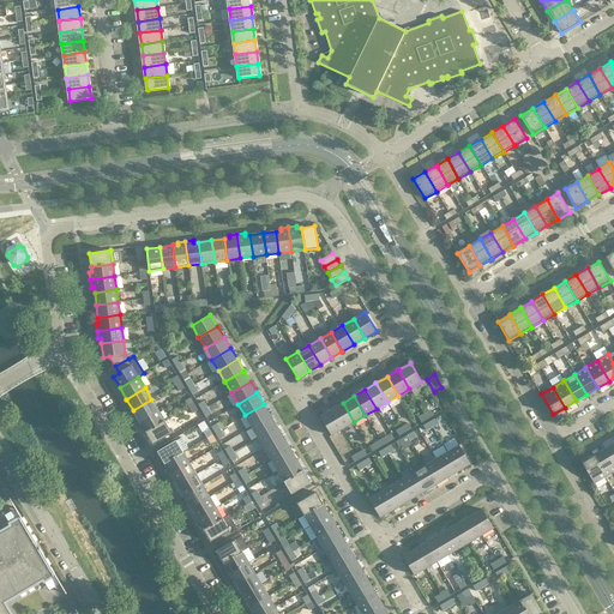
[(158,410),(151,399),(133,410),(136,415),(133,416),(137,422),(158,410)]
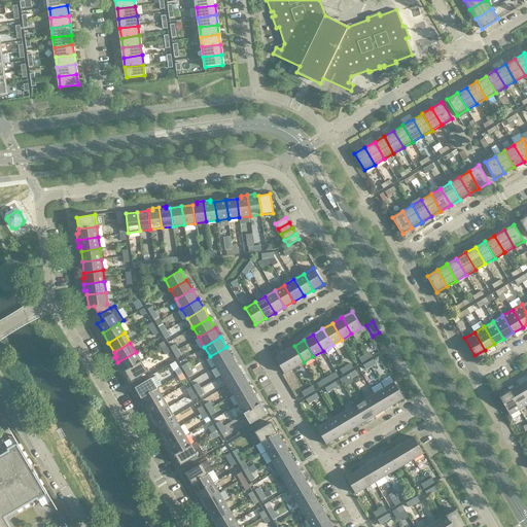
[(304,362),(294,346),(284,351),(294,367),(304,362)]
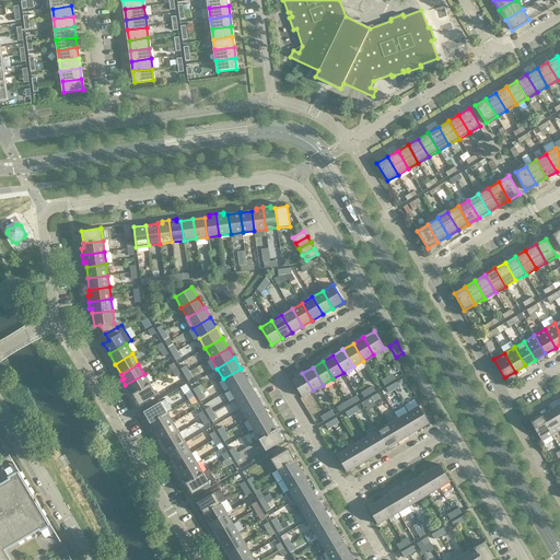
[(246,378),(241,369),(223,378),(230,389),(246,378)]
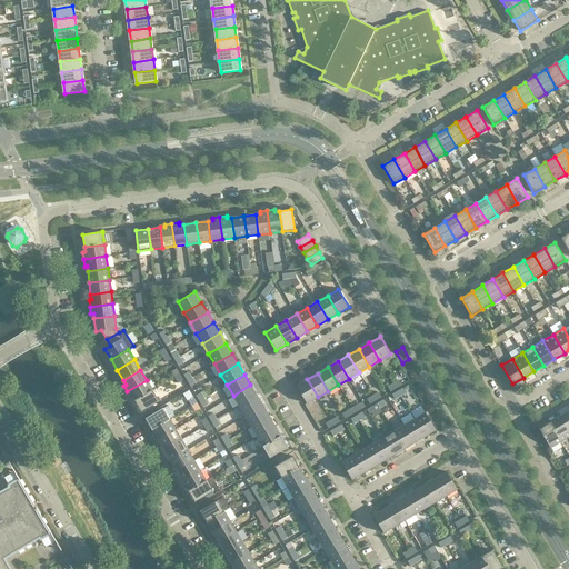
[(318,397),(307,379),(297,386),(307,403),(318,397)]
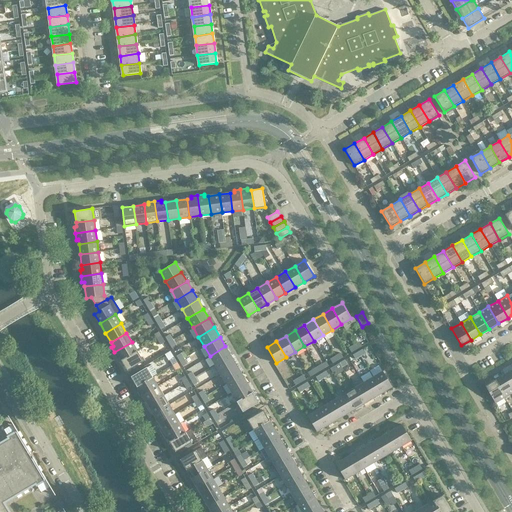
[(137,351),(132,342),(114,352),(117,358),(119,357),(122,361),(137,351)]
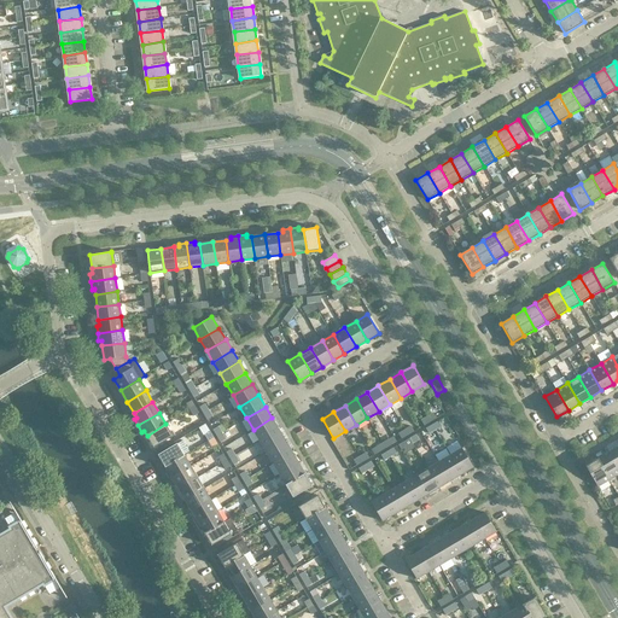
[(279,429),(272,418),(254,430),(260,441),(279,429)]
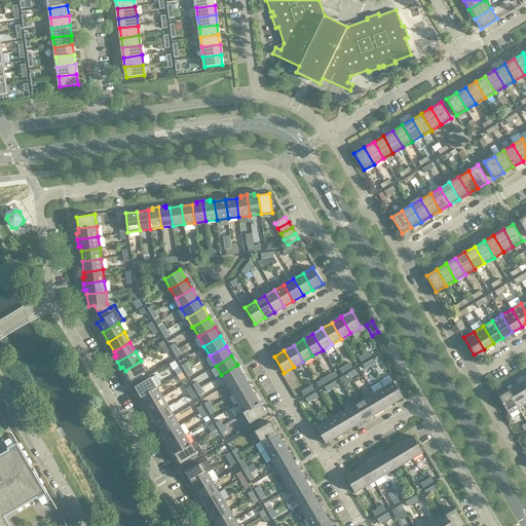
[(147,371),(141,361),(125,371),(130,380),(147,371)]
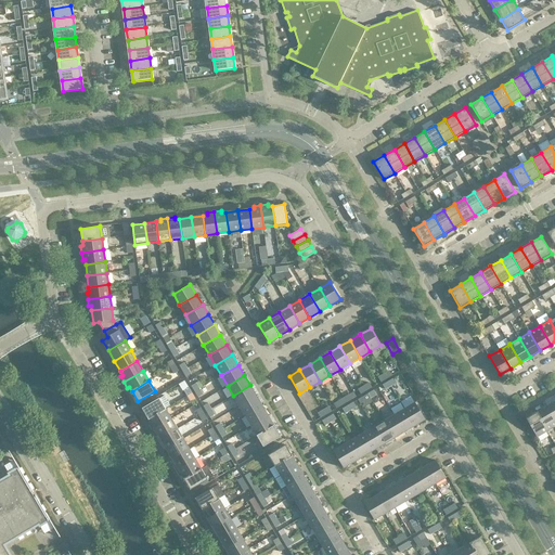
[(256,396),(250,385),(233,396),(240,405),(256,396)]
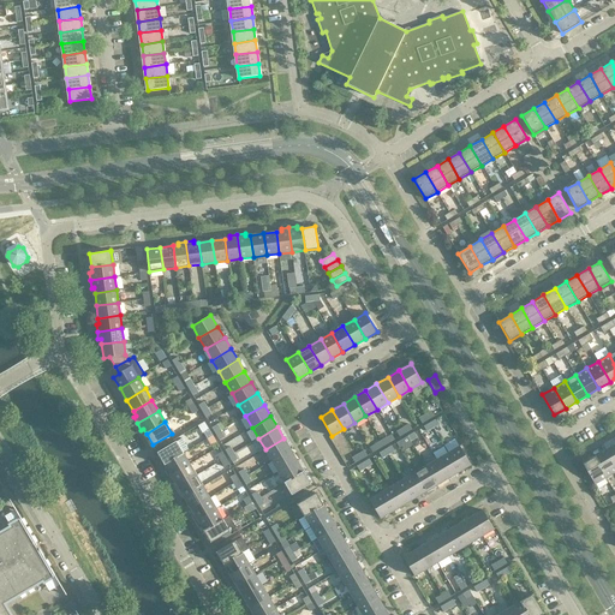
[(396,442),(402,452),(413,445),(411,441),(407,436),(396,442)]
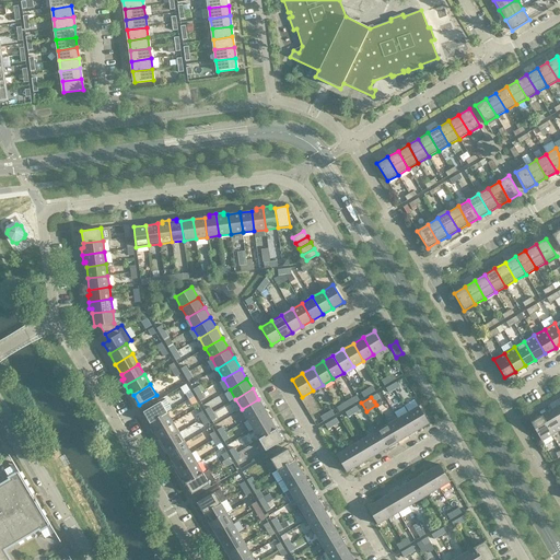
[(265,409),(258,399),(242,409),(247,419),(265,409)]
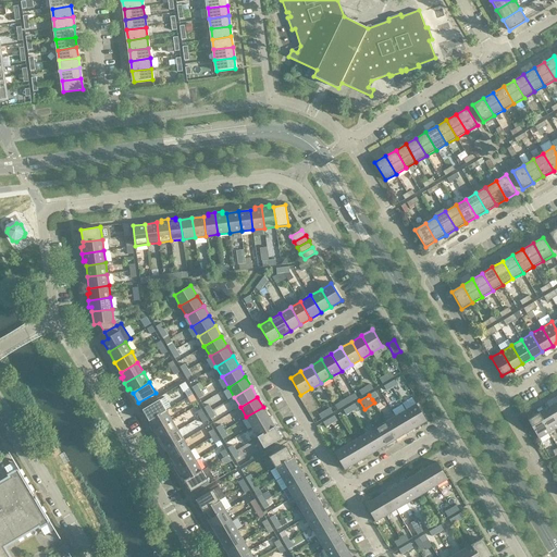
[(143,409),(149,420),(166,410),(160,399),(143,409)]
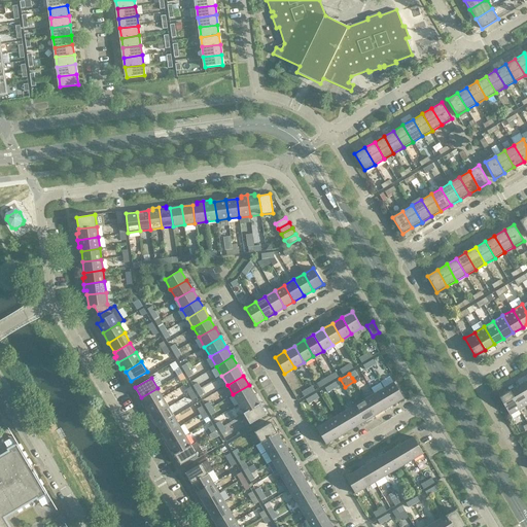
[(394,382),(384,388),(393,405),(403,398),(394,382)]
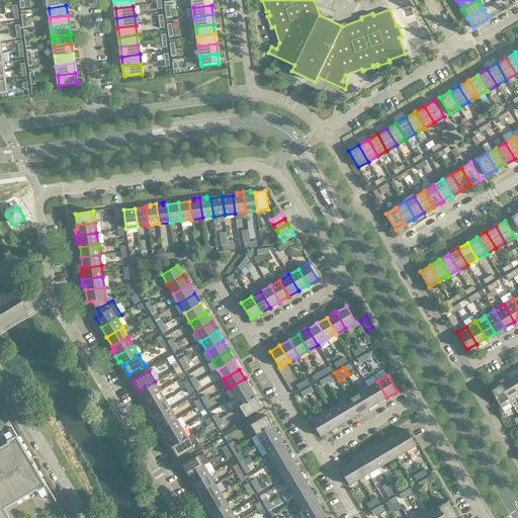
[(250,387),(245,378),(229,387),(235,398),(250,387)]
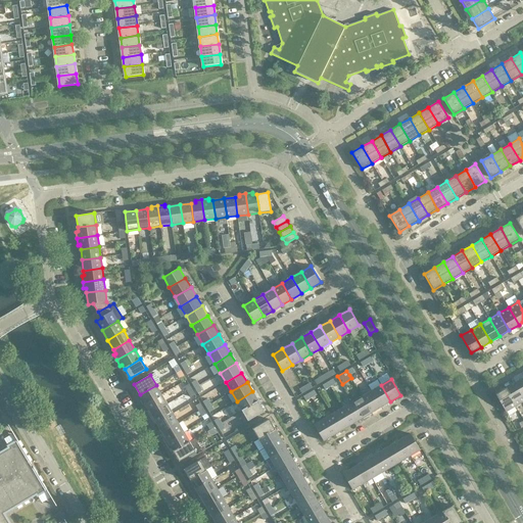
[(522,401),(522,396),(515,383),(506,388),(516,406),(522,401)]
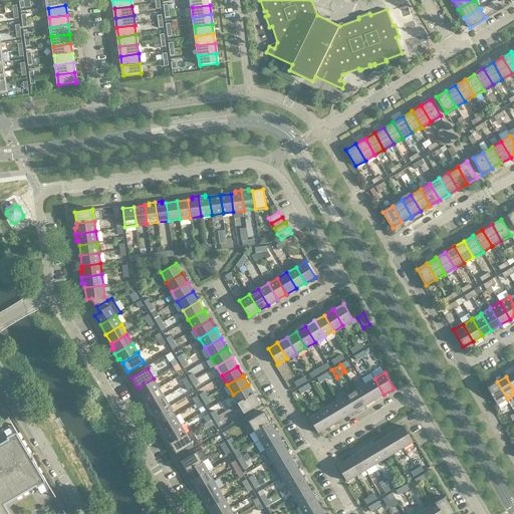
[(159,388),(154,378),(138,388),(140,392),(138,393),(141,399),(159,388)]
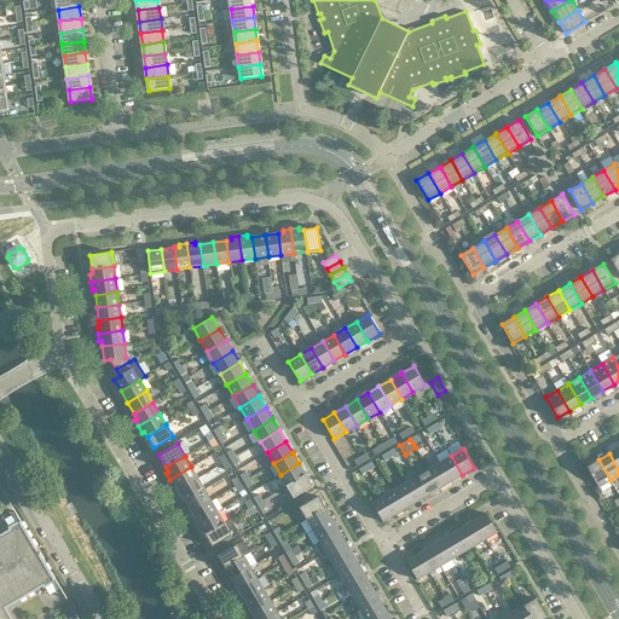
[(462,475),(451,456),(439,462),(451,481),(462,475)]
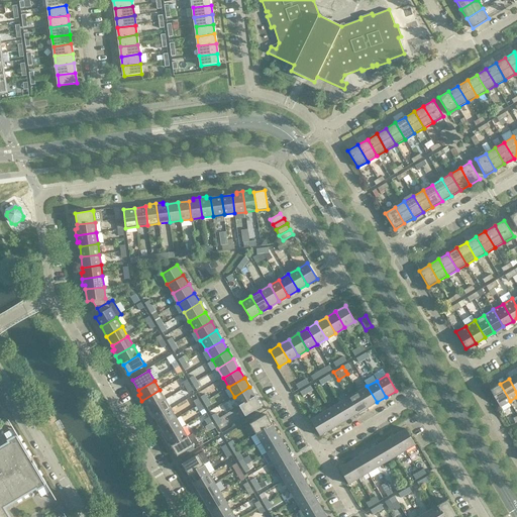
[(510,401),(500,384),(490,390),(500,407),(510,401)]
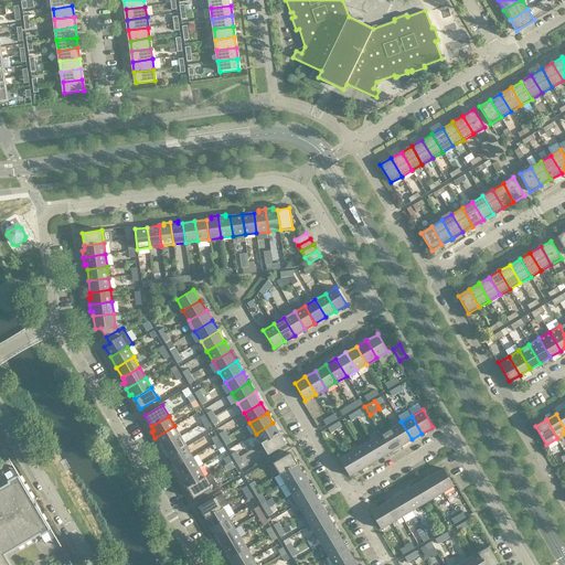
[(412,439),(401,422),(391,428),(402,446),(412,439)]
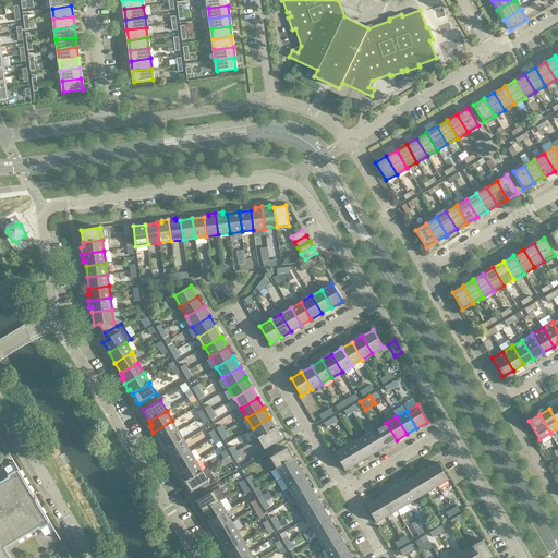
[(276,428),(269,417),(253,428),(258,438),(276,428)]
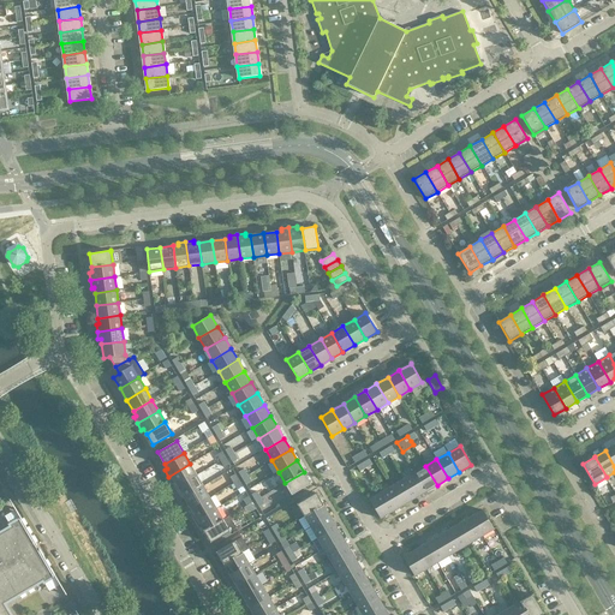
[(197,475),(190,464),(168,477),(173,483),(175,482),(178,487),(197,475)]
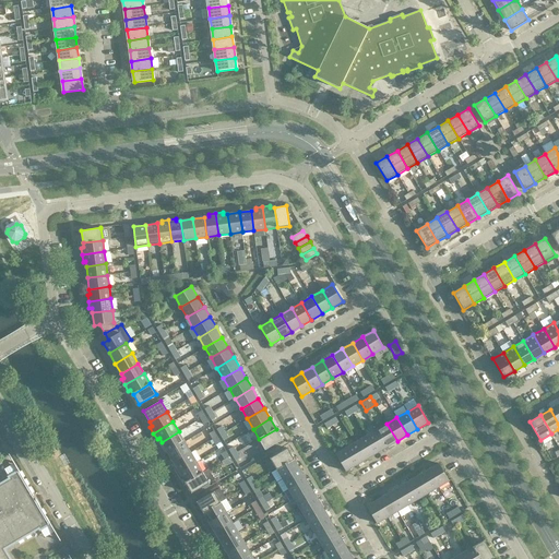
[(397,441),(387,424),(377,429),(387,447),(397,441)]
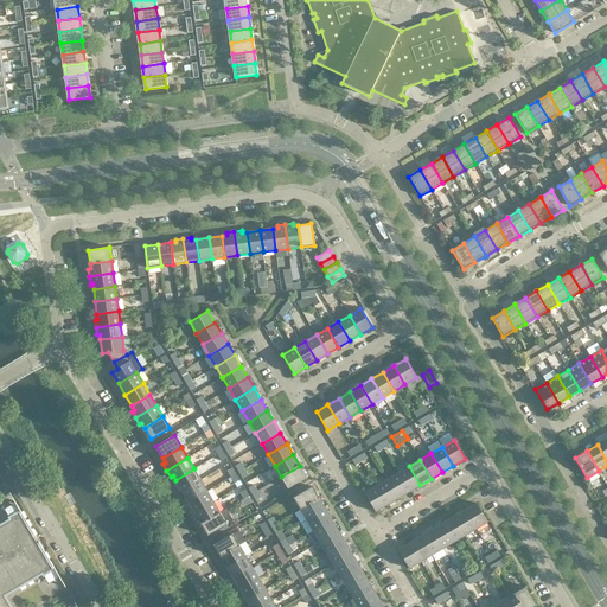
[(307,477),(300,466),(281,477),(288,489),(307,477)]
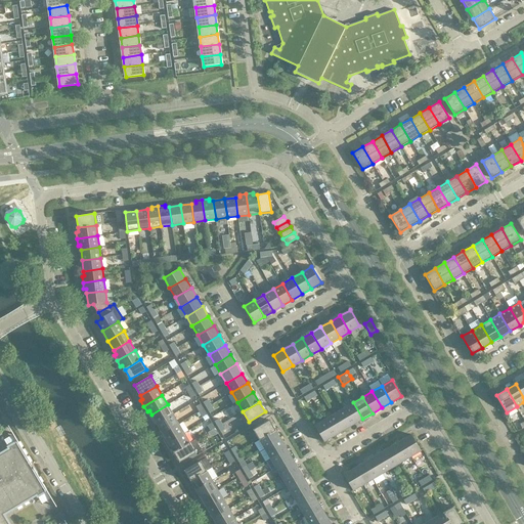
[(362,419),(353,402),(344,408),(353,425),(362,419)]
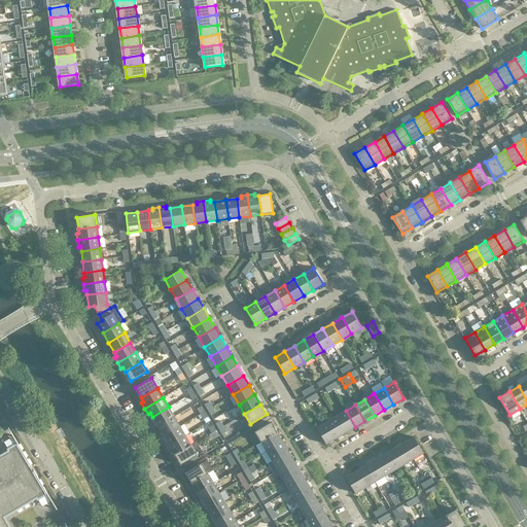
[(174,417),(169,407),(152,417),(157,426),(174,417)]
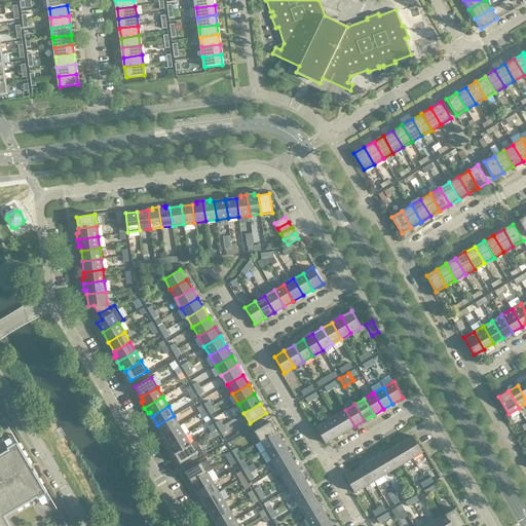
[(354,426),(345,410),(335,415),(345,431),(354,426)]
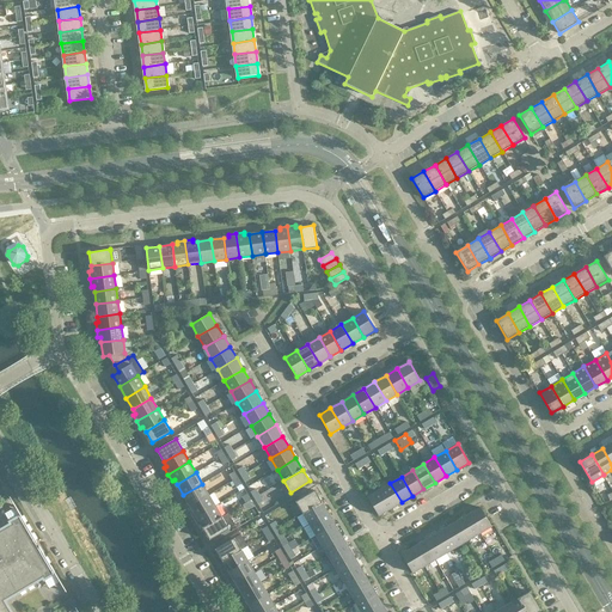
[(402,502),(390,483),(379,490),(390,509),(402,502)]
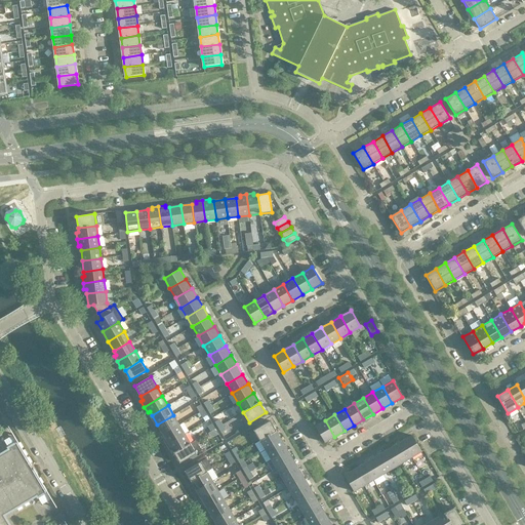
[(179,425),(173,415),(157,425),(163,434),(179,425)]
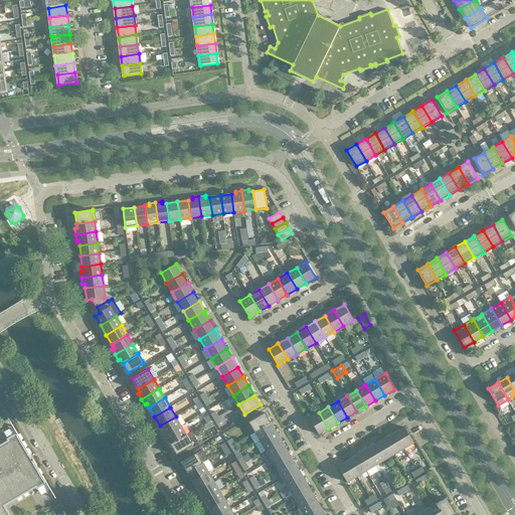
[(248,421),(254,432),(271,422),(265,412),(248,421)]
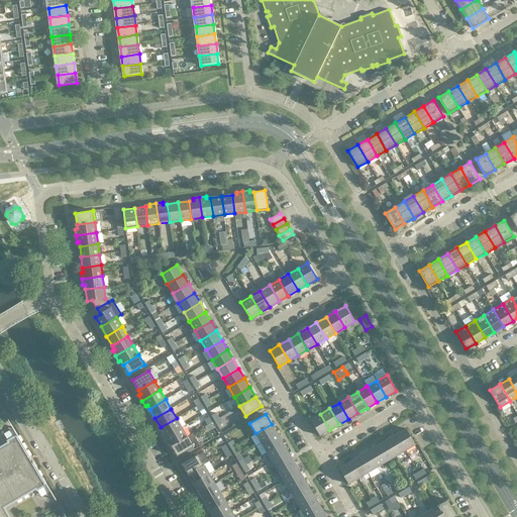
[(329,430),(320,414),(310,420),(320,435),(329,430)]
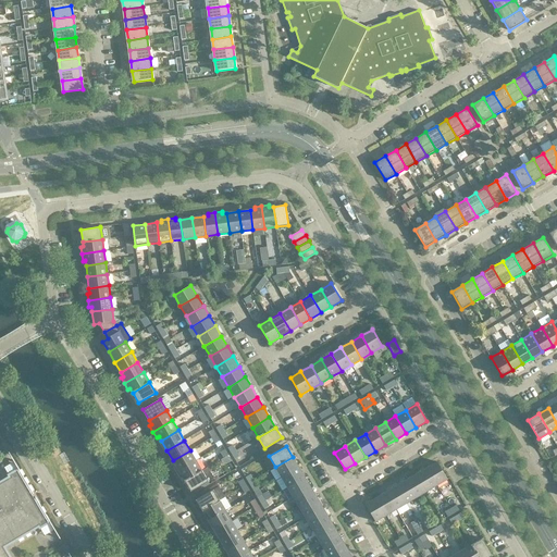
[(196,460),(190,450),(173,460),(175,465),(173,466),(176,472),(196,460)]
